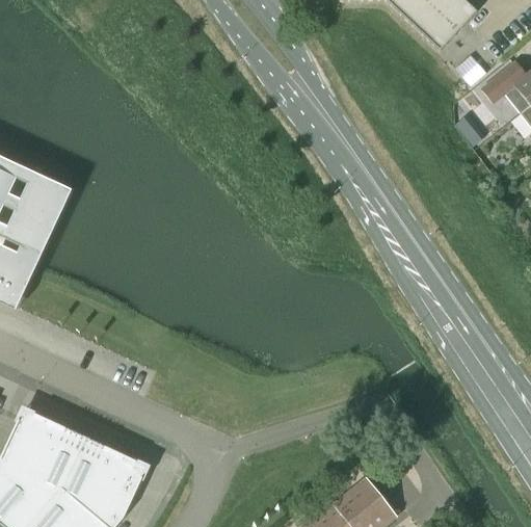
[(387,0),(440,49),(463,24),(477,9),(467,0),(387,0)]
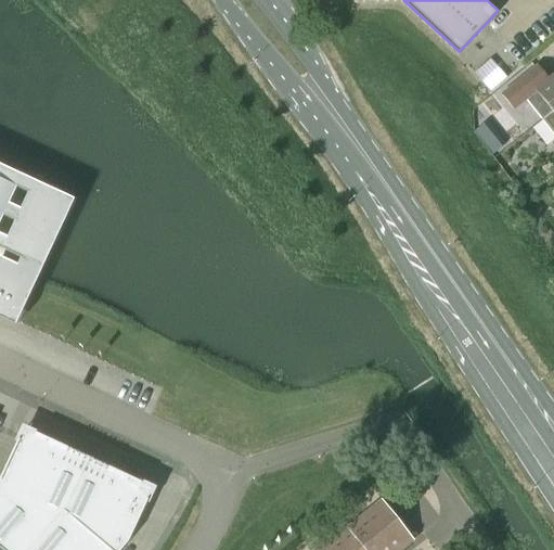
[(475,69),(491,88),(507,74),(491,55),(475,69)]
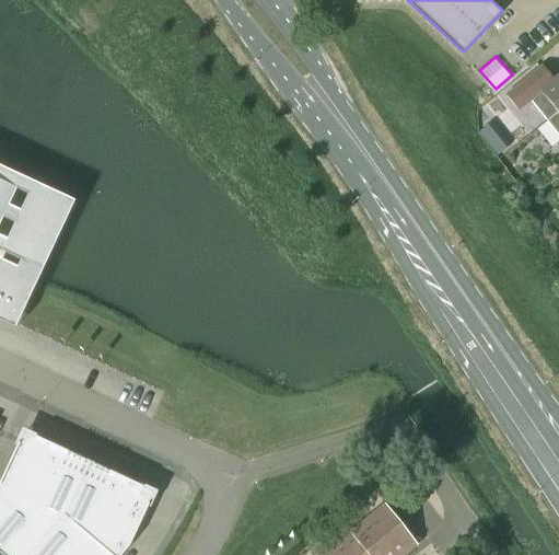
[(547,116),(558,106),(558,73),(555,77),(546,67),(520,88),(528,99),(531,97),(547,116)]
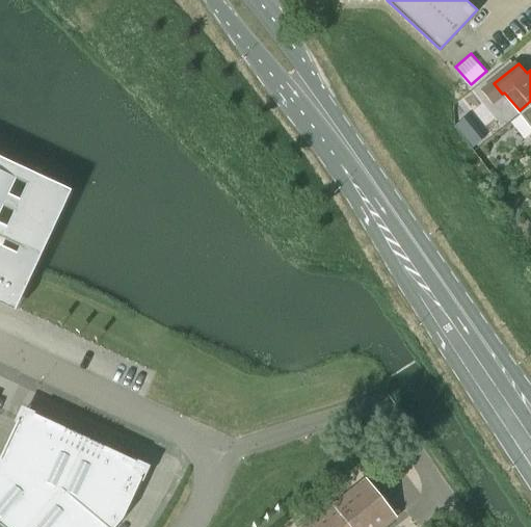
[(530,101),(520,110),(530,125),(530,101)]
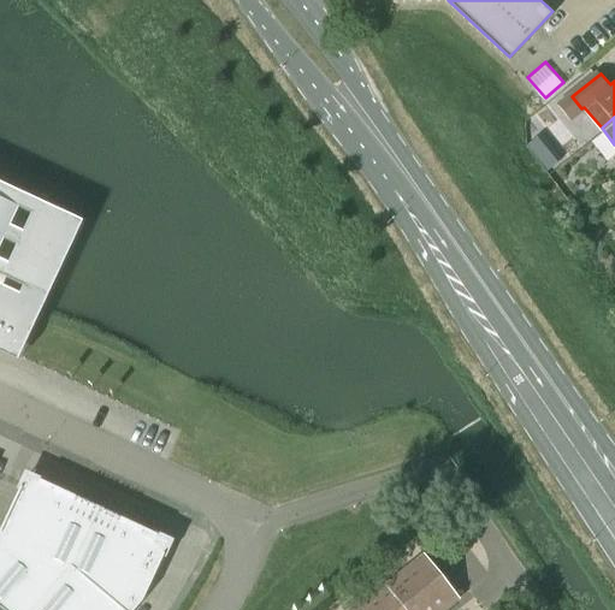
[(83,219),(0,179),(0,349),(18,357),(83,219)]
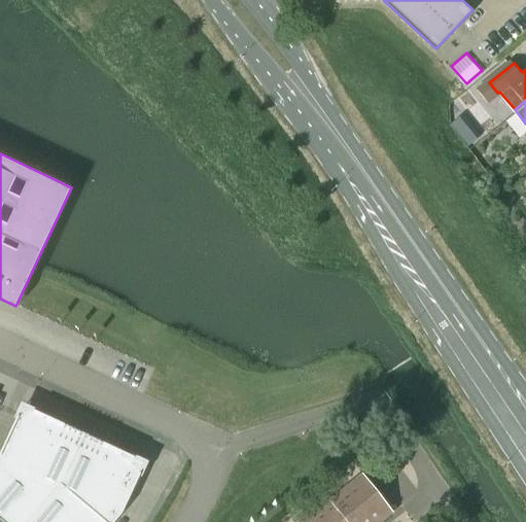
[(0,453),(0,516),(6,521),(113,521),(123,512),(124,511),(141,472),(140,471),(136,468),(133,460),(135,456),(135,455),(34,408),(34,409),(32,413),(24,417),(20,415),(20,414),(19,414),(0,453)]
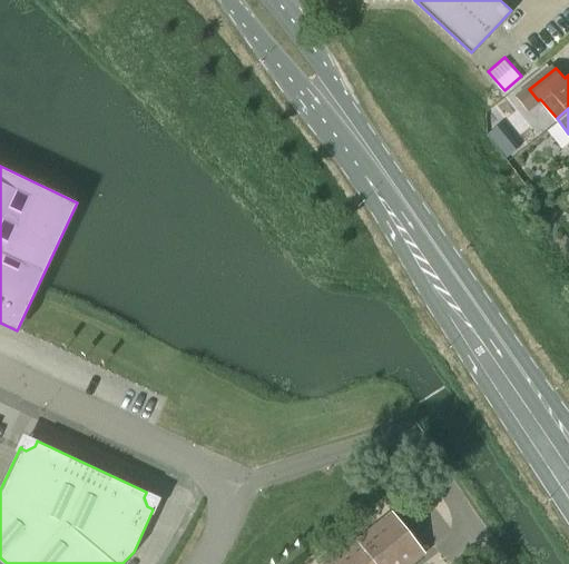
[(406,563),(424,551),(392,511),(323,563),(406,563)]
